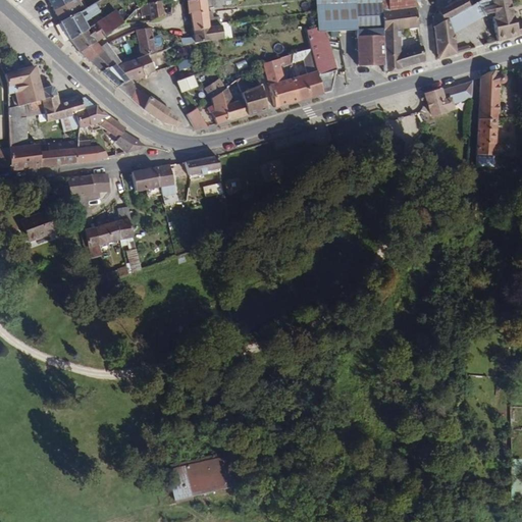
[(72,3),(75,1),(74,0),(57,0),(49,5),(53,12),(72,3)]
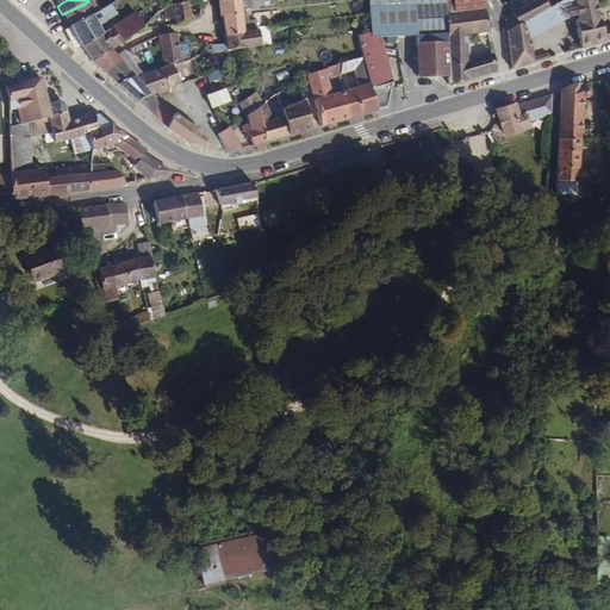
[(238,0),(217,0),(218,14),(221,14),(224,35),(242,32),(242,27),(241,12),(240,7),(238,0)]
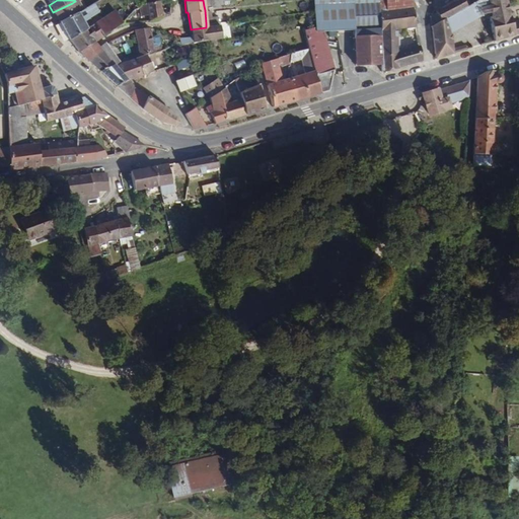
[(229,7),(228,0),(203,0),(205,10),(229,7)]
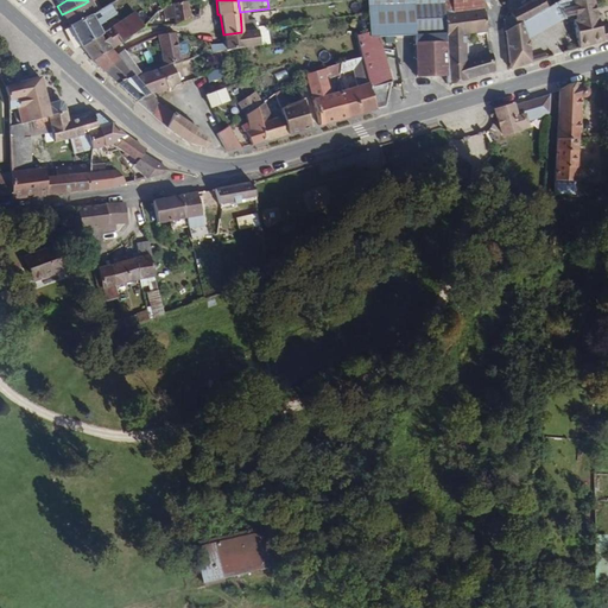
[(413,35),(413,4),(410,4),(410,0),(366,0),(367,21),(367,32),(367,36),(377,36),(413,35)]
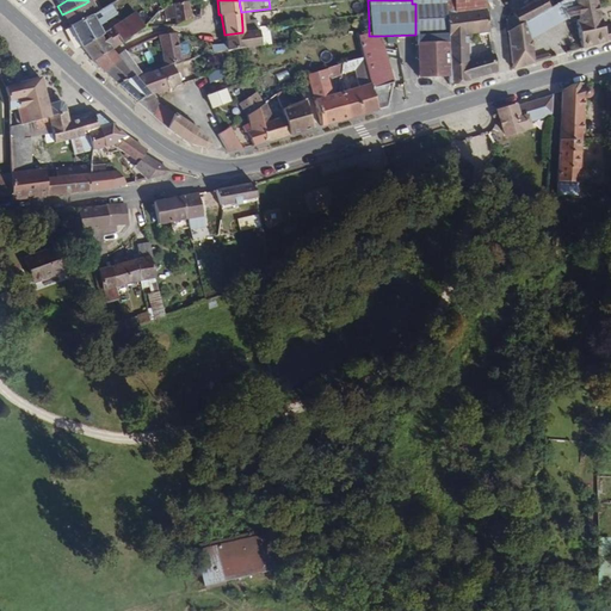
[(445,14),(445,2),(446,0),(412,0),(412,4),(415,4),(415,35),(446,34),(445,14)]
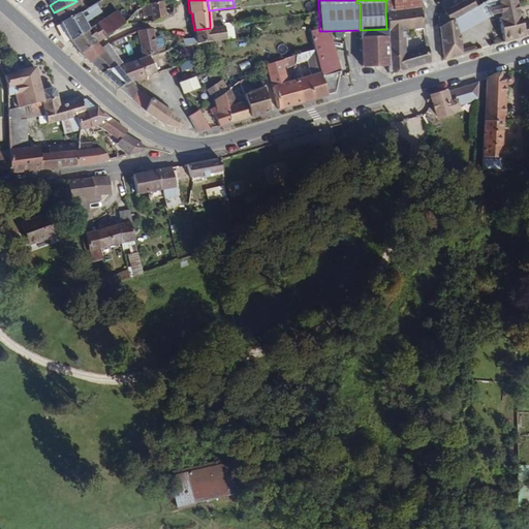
[(419,8),(418,0),(386,0),(385,2),(385,12),(419,8)]
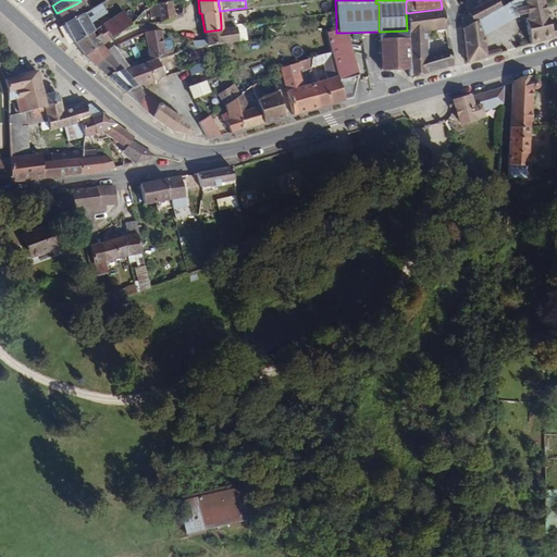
[(482,17),(495,10),(499,7),(495,0),(484,0),(466,11),(468,14),(472,22),(482,17)]
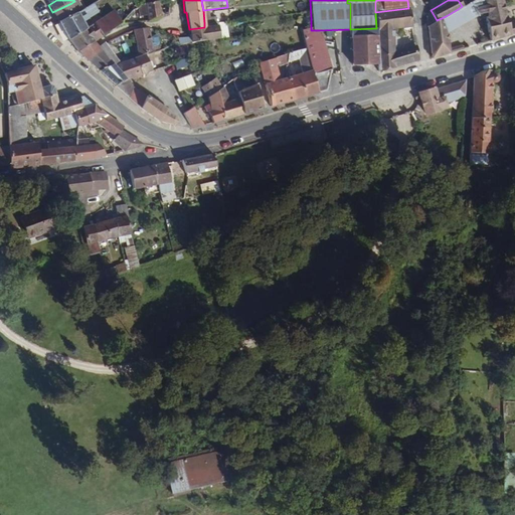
[(505,12),(501,0),(473,0),(470,2),(474,11),(479,19),(485,17),(489,40),(510,34),(507,22),(506,18),(505,12)]
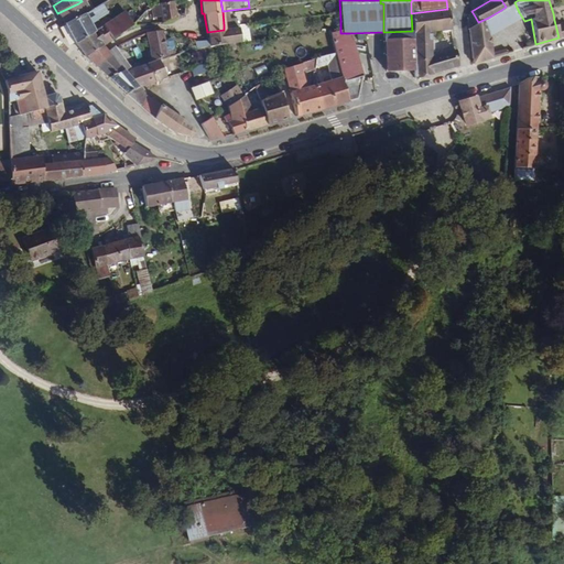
[(174,15),(173,1),(159,2),(150,7),(152,17),(160,15),(160,21),(174,15)]
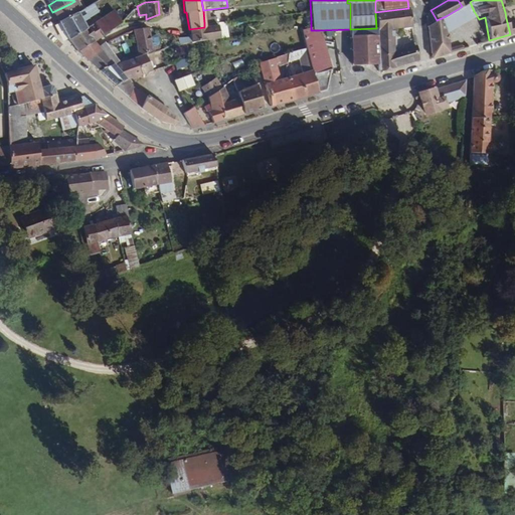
[(81,21),(98,11),(93,2),(80,10),(79,10),(57,21),(63,33),(81,21)]
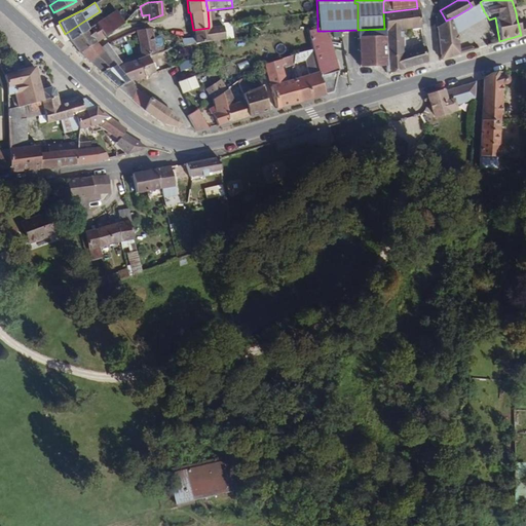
[(472,19),(484,11),(480,2),(472,6),(467,9),(472,19)]
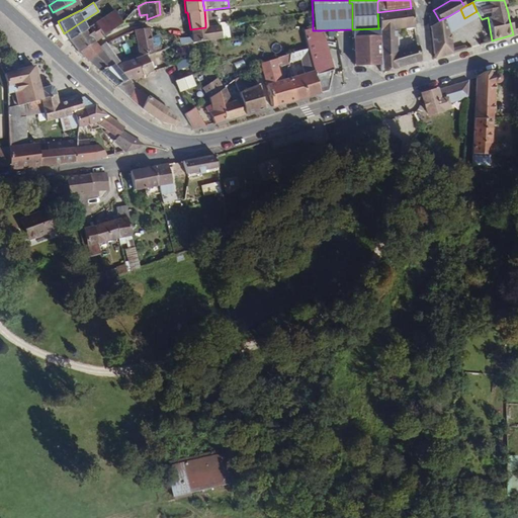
[(75,9),(72,3),(53,12),(58,21),(80,10),(81,10),(79,7),(75,9)]
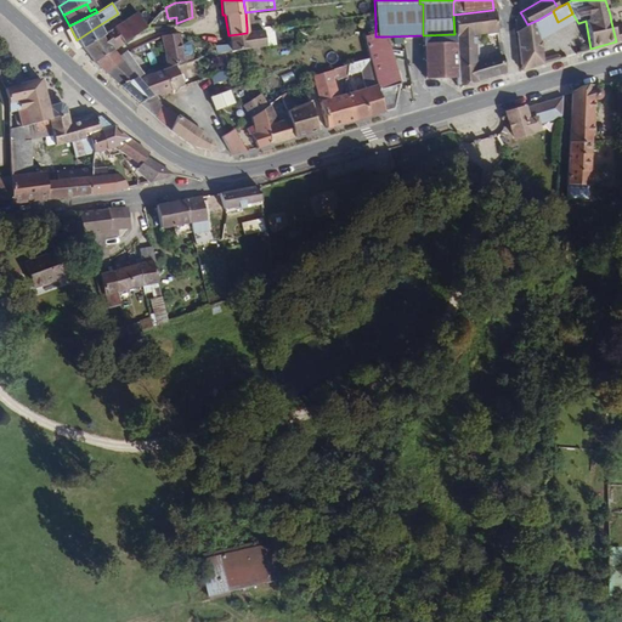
[(497,32),(493,10),(453,15),(454,34),(454,37),(474,34),(488,33),(497,32)]
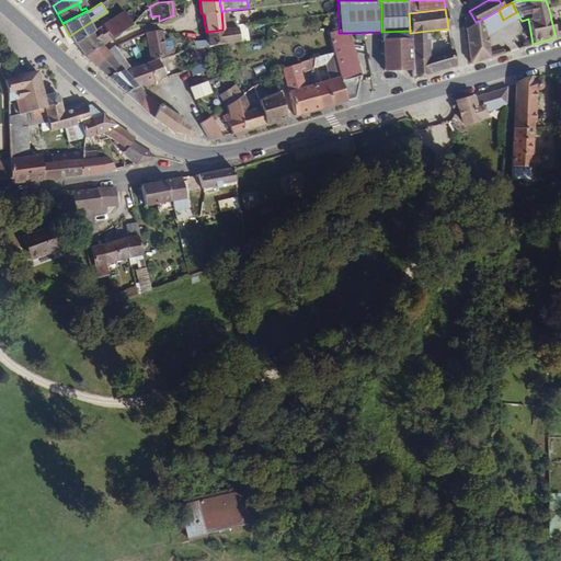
[(110,38),(128,25),(130,23),(122,10),(102,24),(110,38)]
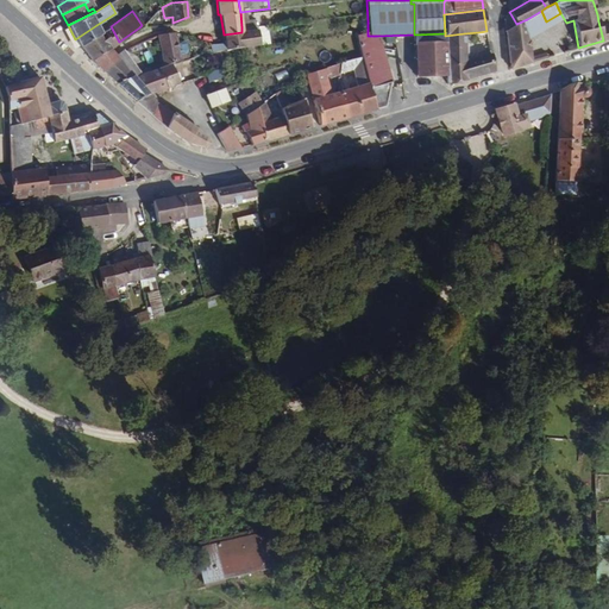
[(546,22),(541,11),(527,19),(528,31),(546,22)]
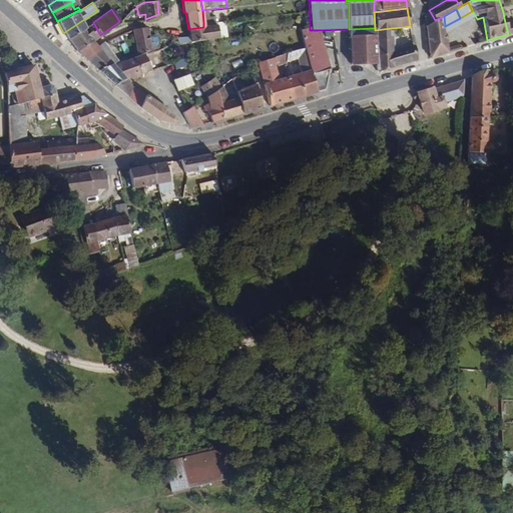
[(214,22),(214,16),(208,16),(207,10),(202,10),(203,23),(214,22)]
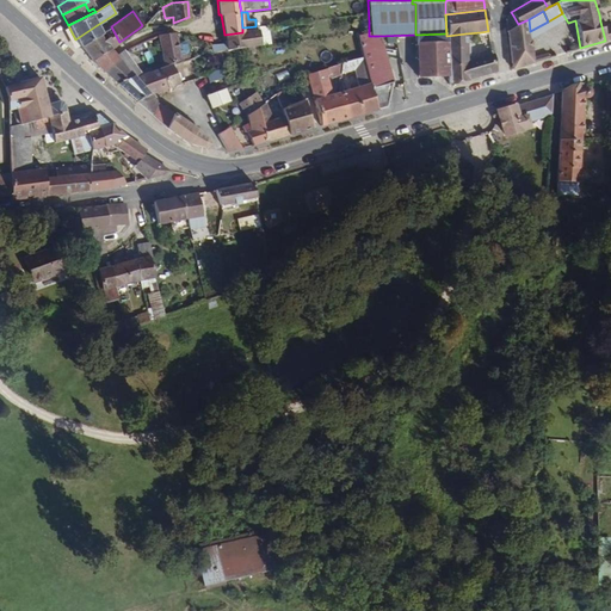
[(518,24),(513,16),(505,20),(506,31),(518,24)]
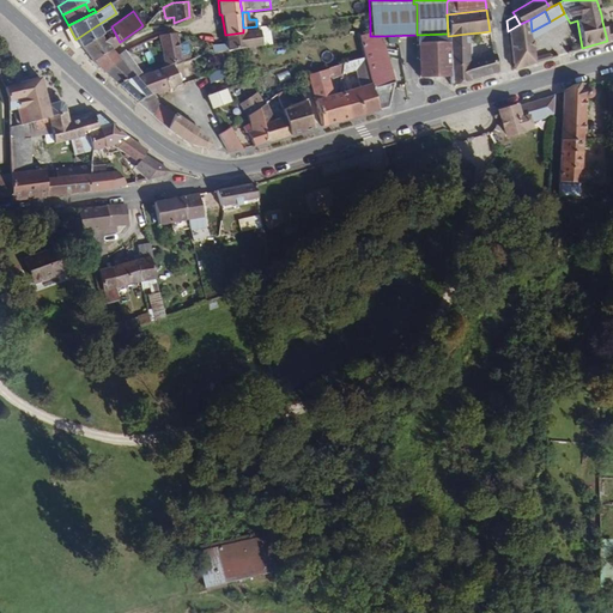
[(534,62),(532,31),(530,19),(520,24),(508,31),(513,68),(534,62)]
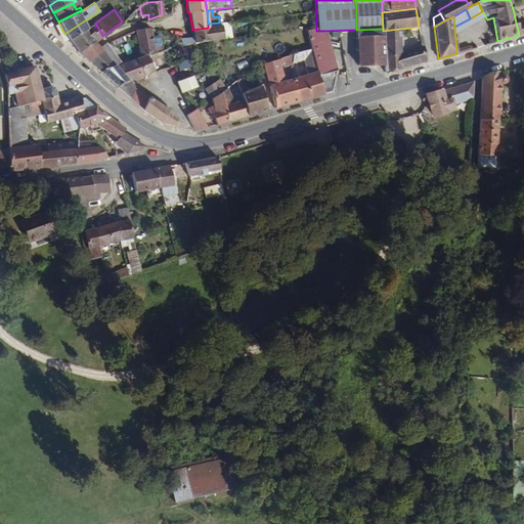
[(316,28),(316,18),(307,18),(307,29),(316,28)]
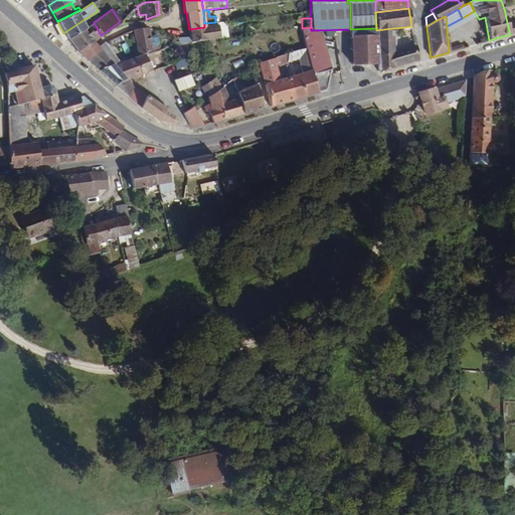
[(86,28),(81,21),(63,33),(67,40),(86,28)]
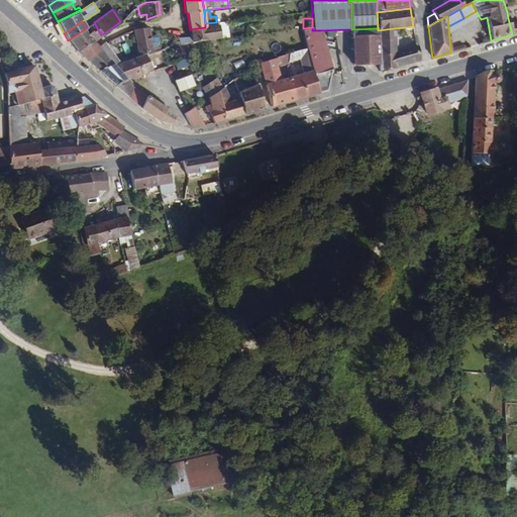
[(101,35),(94,22),(86,28),(68,40),(75,48),(78,52),(93,40),(101,35)]
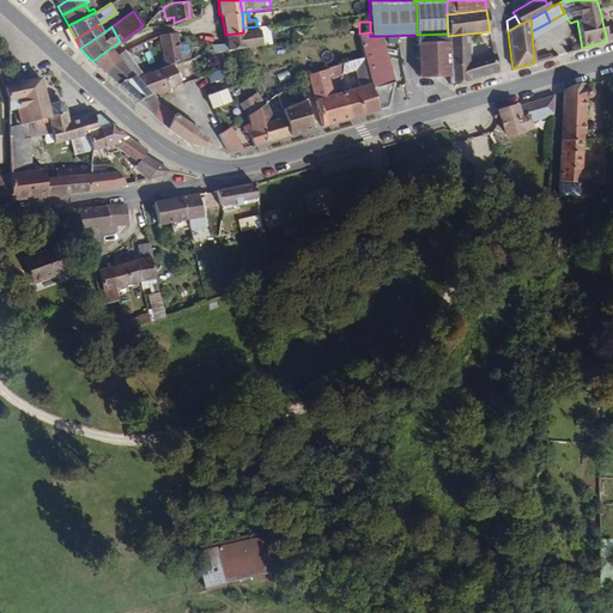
[(491,40),(490,31),(481,32),(483,41),(491,40)]
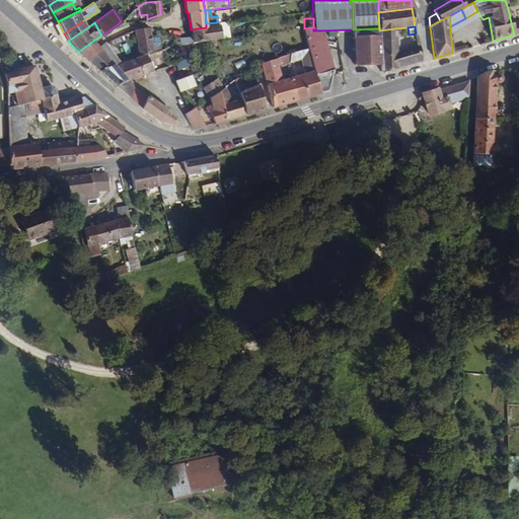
[(153,49),(149,27),(133,28),(135,40),(138,55),(153,49)]
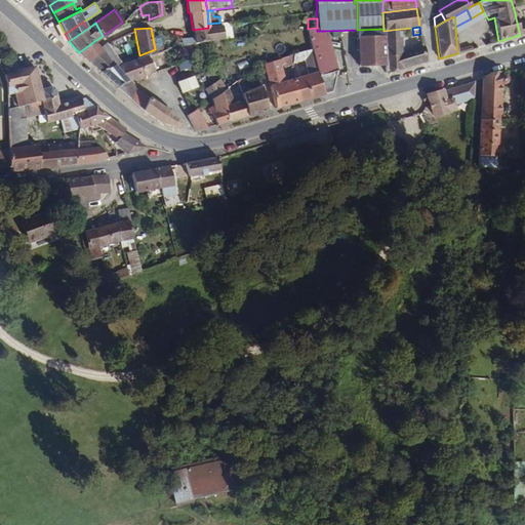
[(217,40),(217,36),(209,36),(209,32),(208,28),(193,30),(193,36),(194,42),(217,40)]
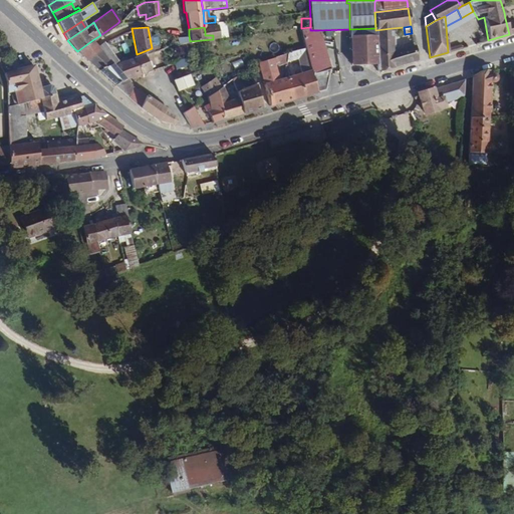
[(329,68),(318,30),(310,30),(310,27),(301,28),(299,28),(303,47),(304,47),(316,91),(323,89),(329,68)]
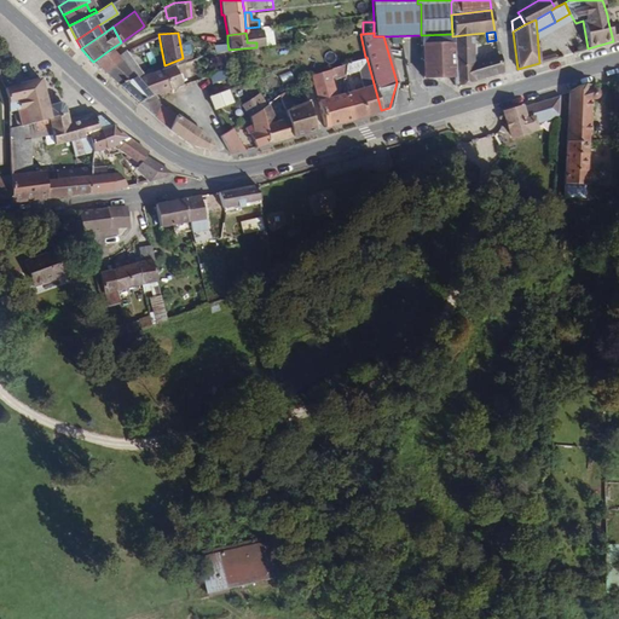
[(453,77),(452,36),(452,34),(421,35),(422,79),(453,77)]
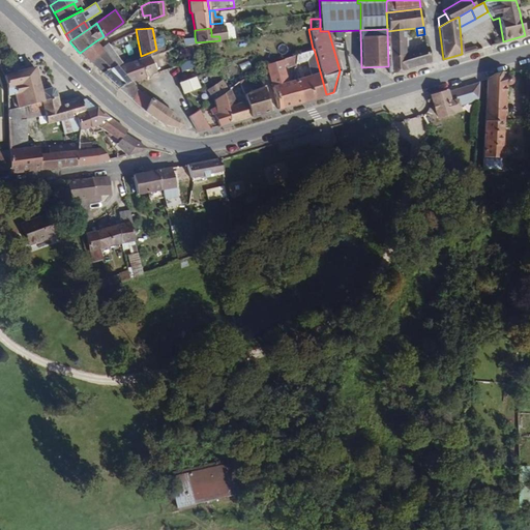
[(405,53),(404,29),(387,31),(388,66),(388,74),(430,61),(427,48),(413,51),(405,53)]
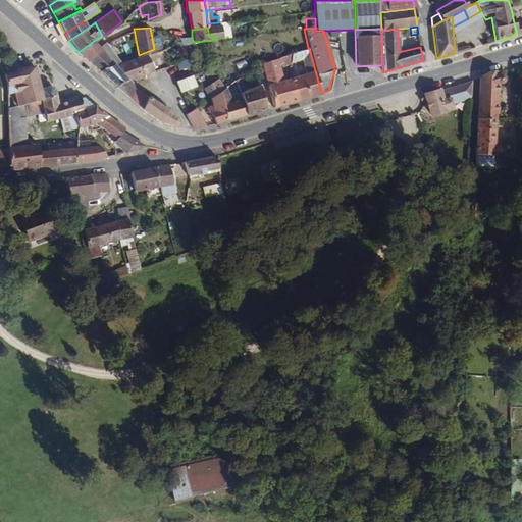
[(193,42),(192,36),(185,37),(177,40),(178,45),(185,43),(193,42)]
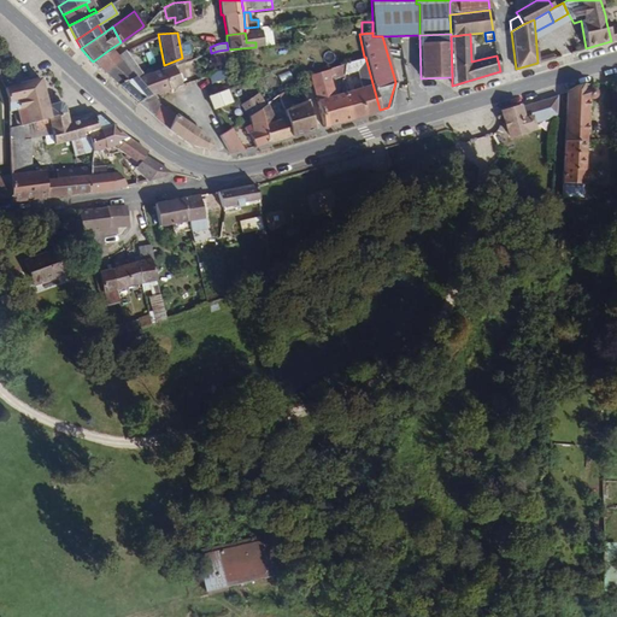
[(497,56),(495,47),(480,50),(481,59),(497,56)]
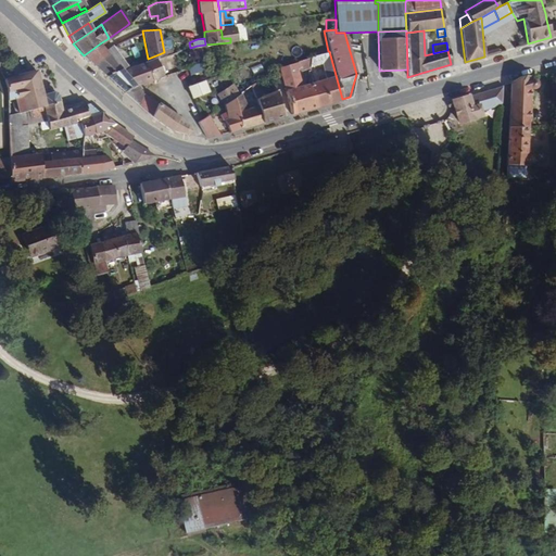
[(88,61),(104,50),(102,47),(100,43),(84,55),(86,58),(88,61)]
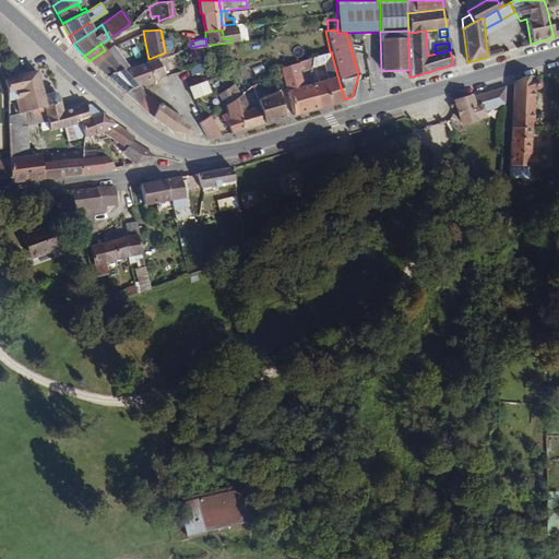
[(128,64),(111,45),(105,50),(119,69),(121,70),(128,64)]
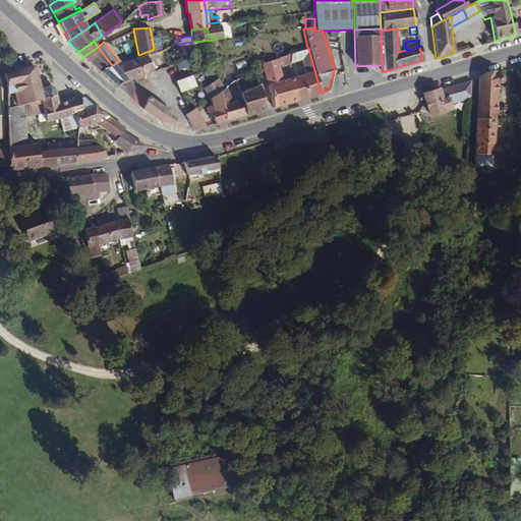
[(111,64),(98,47),(82,57),(99,71),(111,64)]
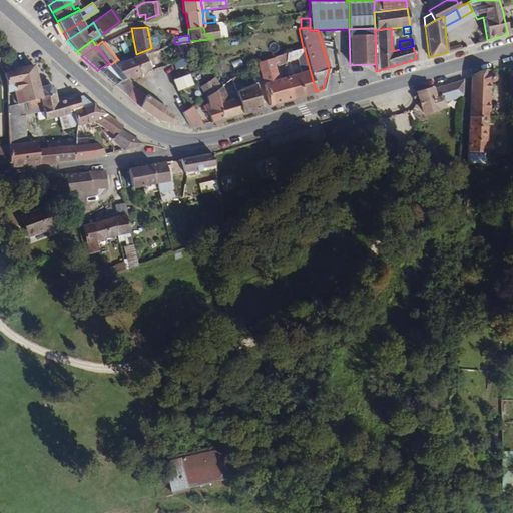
[(316,91),(304,47),(303,47),(286,53),(286,59),(286,62),(297,59),(300,72),(294,74),(300,96),(316,91)]
